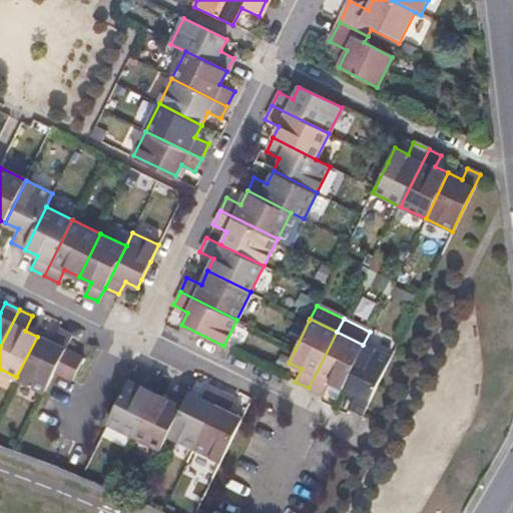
[(43,391),(54,372),(65,349),(72,336),(58,329),(50,344),(37,337),(16,377),(43,391)]
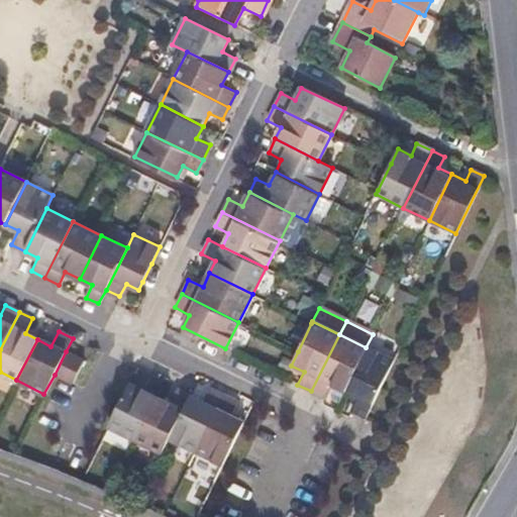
[(332,386),(344,392),(366,347),(339,334),(311,391),(326,399),(332,386)]
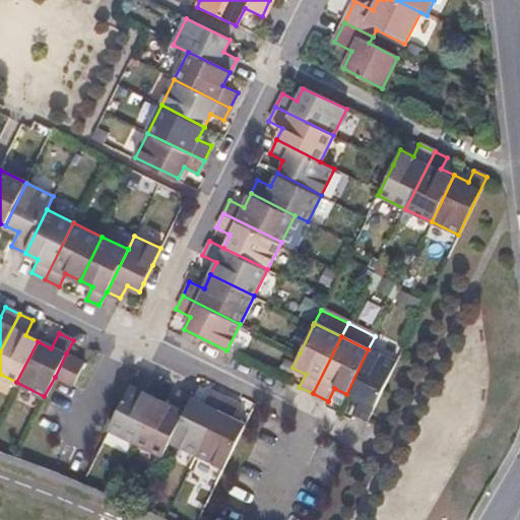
[(353,413),(366,419),(394,363),(368,349),(346,394),(360,401),(353,413)]
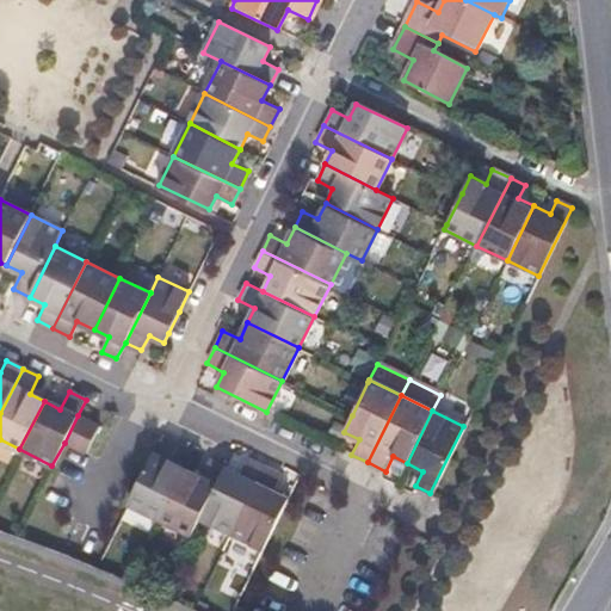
[(128,503),(160,519),(185,468),(171,461),(178,445),(161,437),(128,503)]
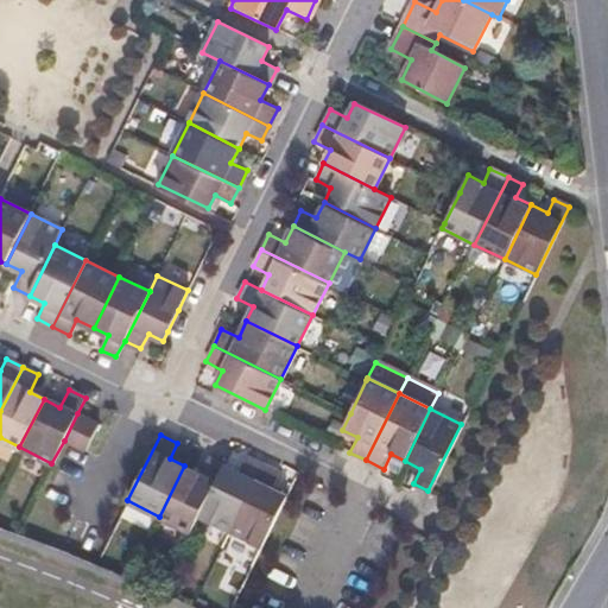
[(189,531),(197,514),(222,464),(207,457),(200,473),(184,466),(159,517),(189,531)]
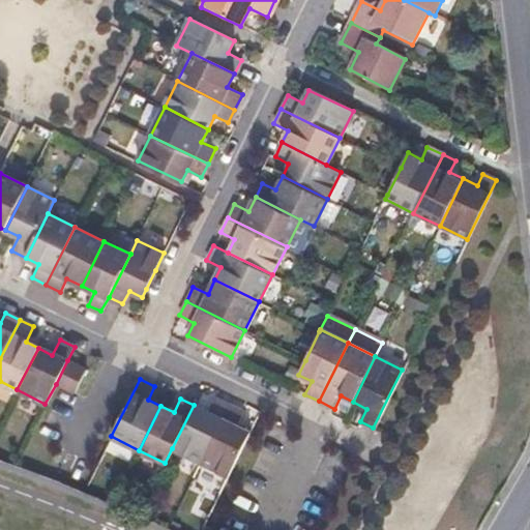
[(172,448),(199,462),(228,406),(214,399),(208,412),(194,405),(172,448)]
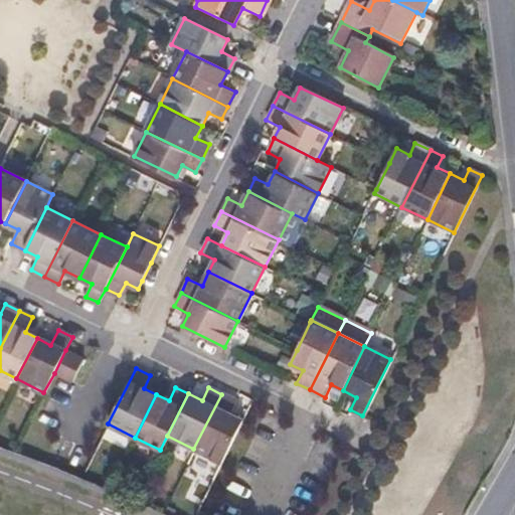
[(229,413),(235,400),(221,394),(193,449),(220,462),(242,419),(229,413)]
